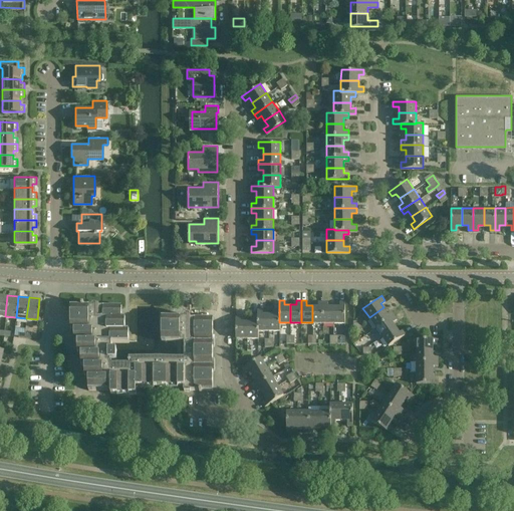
[(322,322),(322,300),(318,300),(318,304),(312,305),(312,322),(322,322)]
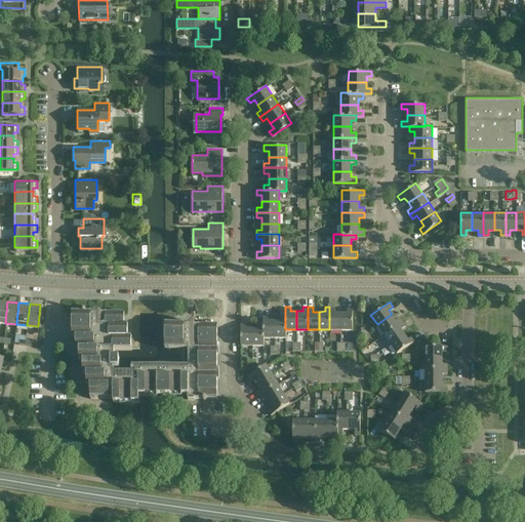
[(340,329),(340,311),(334,311),(334,307),(329,307),(329,329),(340,329)]
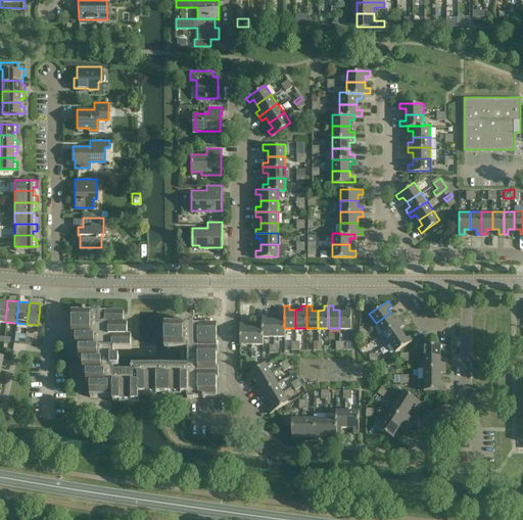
[(351,328),(350,305),(345,305),(345,310),(339,310),(339,328),(351,328)]
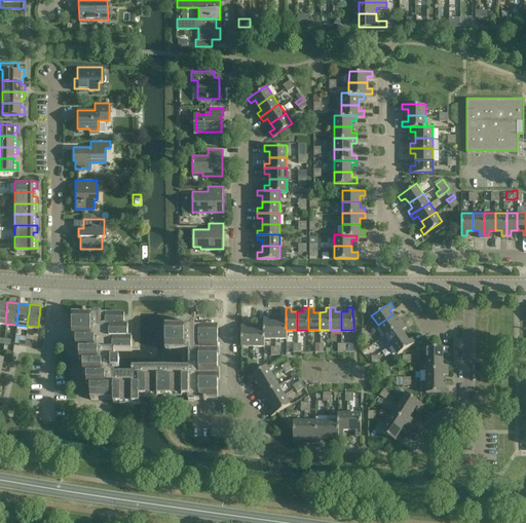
[(83,310),(72,310),(72,336),(76,336),(76,348),(79,348),(79,361),(83,361),(83,373),(86,373),(86,385),(90,385),(90,398),(113,398),(113,402),(120,402),(133,402),(136,402),(139,402),(139,394),(164,394),(181,394),(188,394),(188,398),(188,399),(194,399),(194,398),(203,398),(203,399),(207,399),(207,398),(218,398),(218,323),(195,323),(195,321),(188,321),(188,323),(181,323),(179,323),(174,323),(165,323),(165,348),(188,348),(188,365),(164,365),(139,365),(133,365),(133,372),(114,372),(114,366),(119,366),(119,356),(114,356),(114,348),(127,348),(132,348),(132,341),(127,341),(127,336),(127,335),(127,329),(124,329),(124,314),(124,310),(105,310),(103,310),(102,310),(102,308),(95,308),(95,310),(90,310),(88,310),(86,310),(86,308),(83,308),(83,310)]
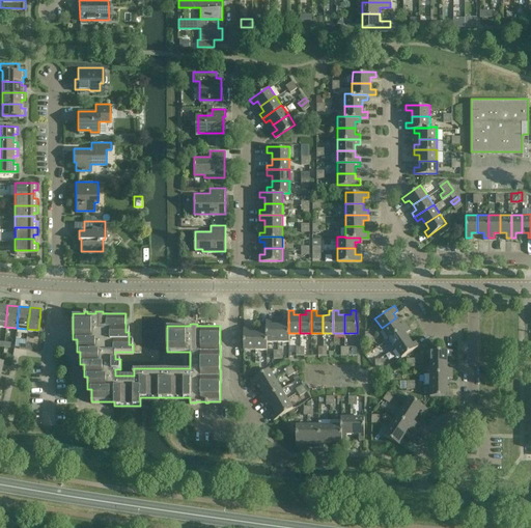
[(277,340),(277,323),(271,323),(271,317),(266,317),(266,326),(267,326),(267,340),(277,340)]
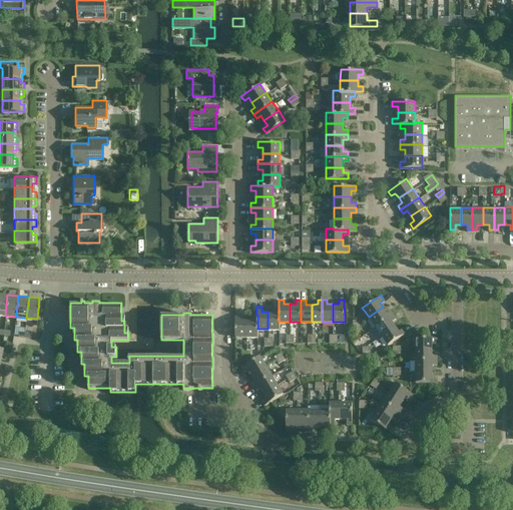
[(268,312),(268,329),(280,329),(280,322),(279,322),(279,307),(274,307),(275,312),(268,312)]
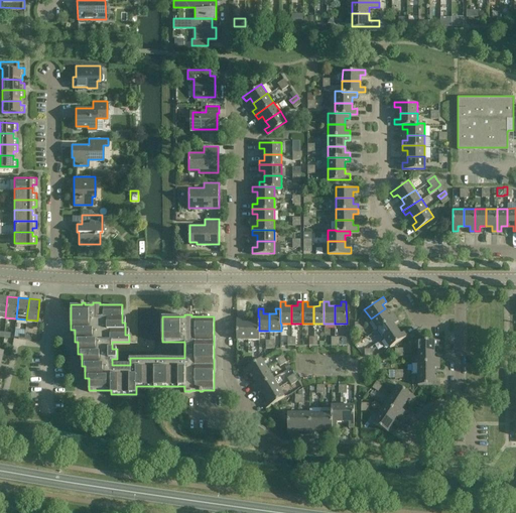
[(385,308),(371,318),(377,328),(396,314),(393,310),(388,313),(385,308)]
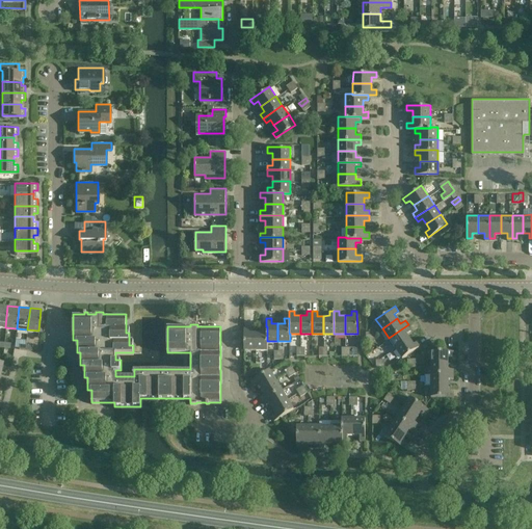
[(408,324),(389,338),(395,347),(409,337),(406,332),(410,328),(408,324)]
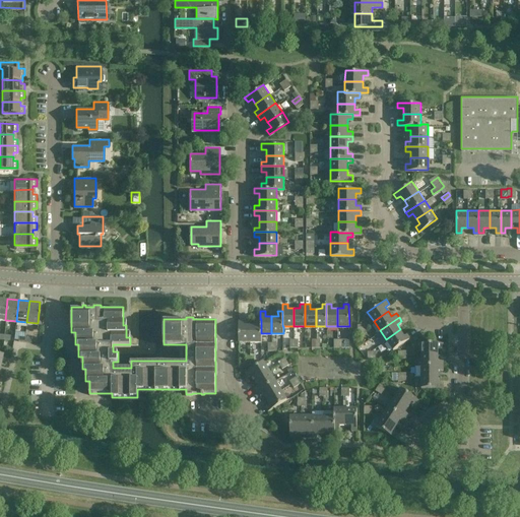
[(239,319),(239,341),(250,341),(250,323),(243,323),(243,319),(239,319)]
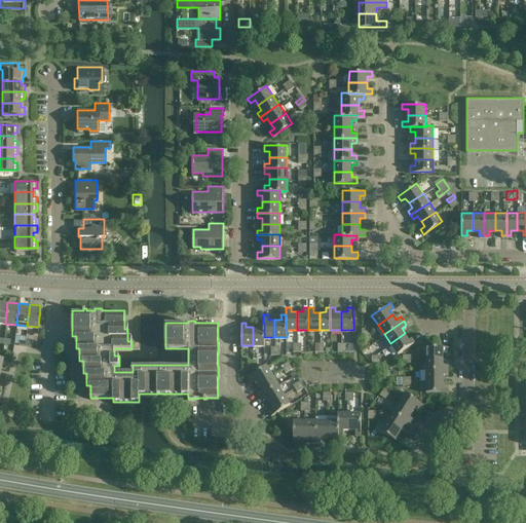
[(253,327),(253,345),(264,345),(264,337),(264,323),(263,323),(259,323),(259,327),(253,327)]
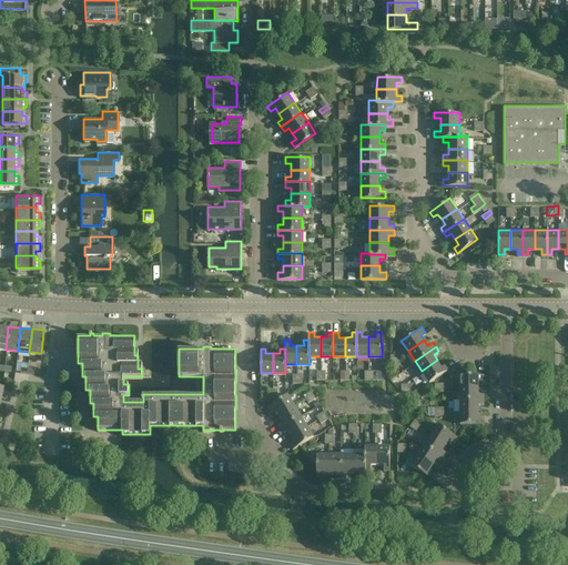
[(428,382),(449,367),(446,362),(442,365),(437,360),(422,371),(428,382)]
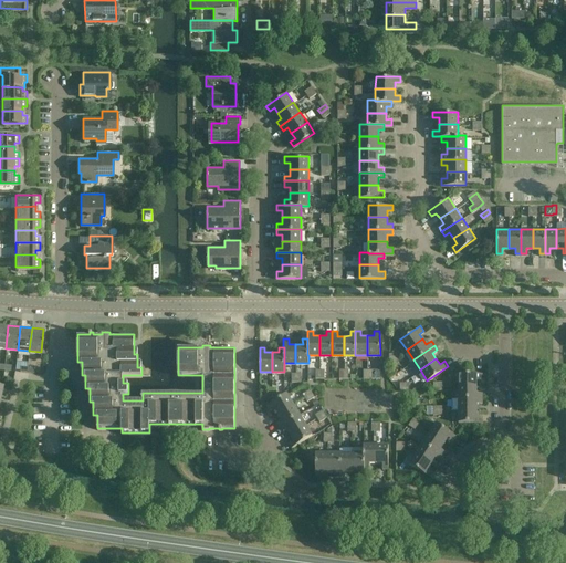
[(483,372),(458,372),(458,384),(477,384),(477,378),(483,378),(483,372)]
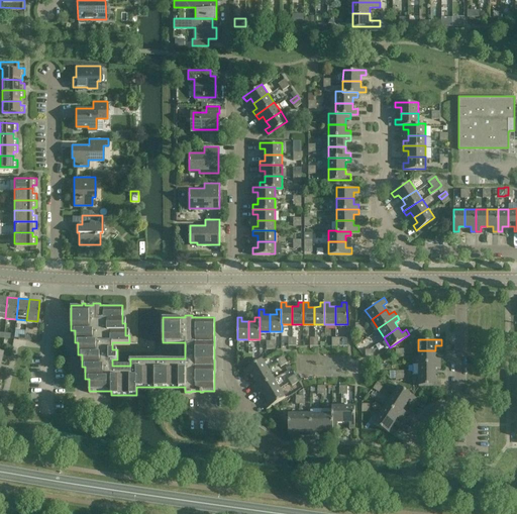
[(435,350),(418,350),(418,362),(440,362),(440,356),(435,356),(435,350)]
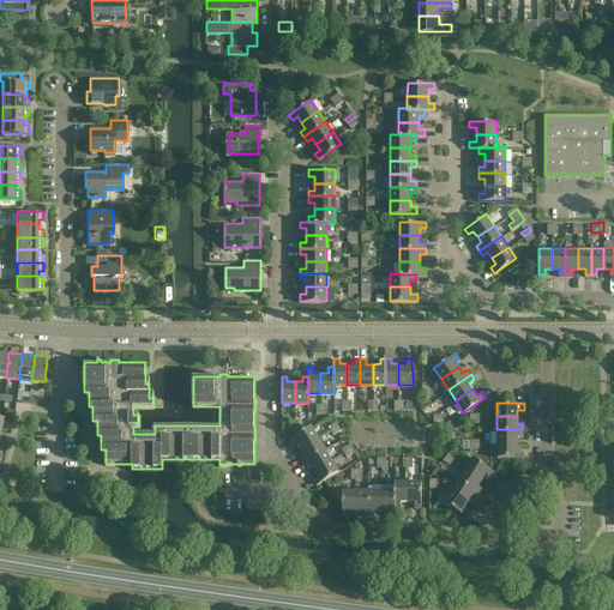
[(312,424),(294,435),(289,438),(293,444),(298,440),(301,446),(319,436),(312,424)]
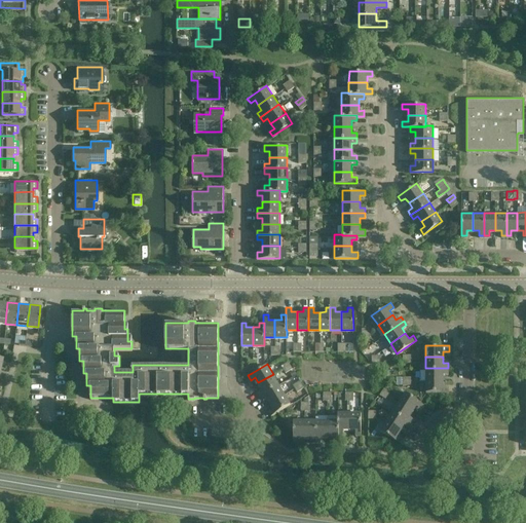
[(425,368),(419,368),(419,379),(425,379),(443,379),(443,373),(448,373),(448,368),(425,368)]
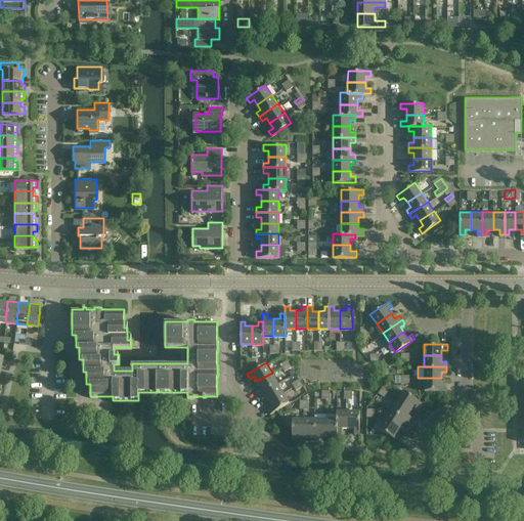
[(272,373),(257,381),(260,386),(256,389),(258,393),(277,382),(272,373)]
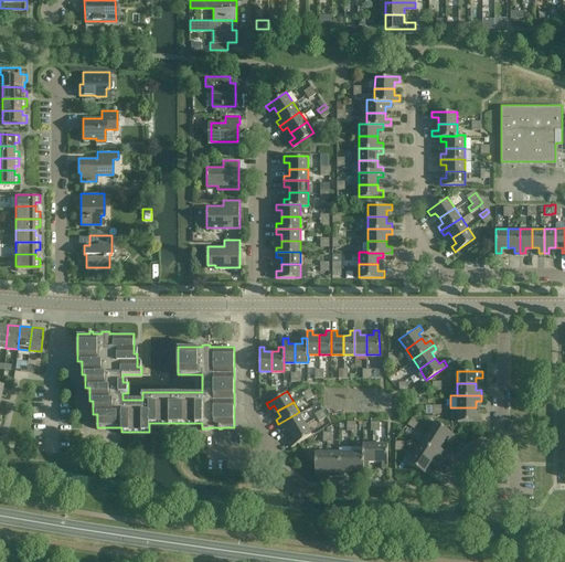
[(476,407),(457,407),(457,420),(481,420),(481,414),(476,414),(476,407)]
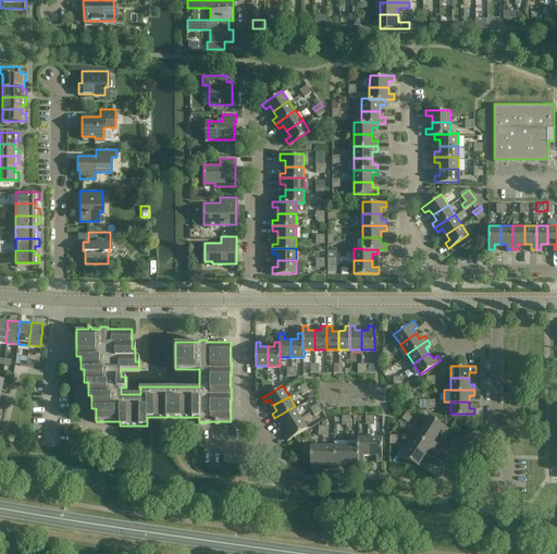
[(295,406),(274,418),(277,423),(282,420),(285,426),(301,416),(295,406)]
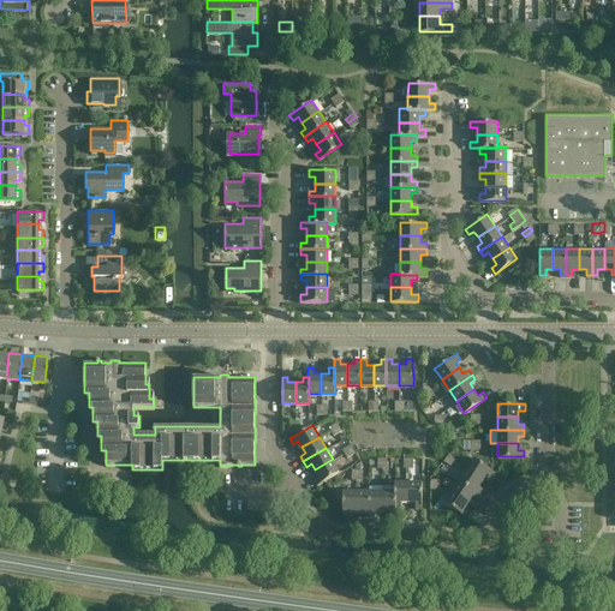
[(473,456),(472,456),(465,468),(483,479),(487,473),(491,477),(495,471),(473,456)]
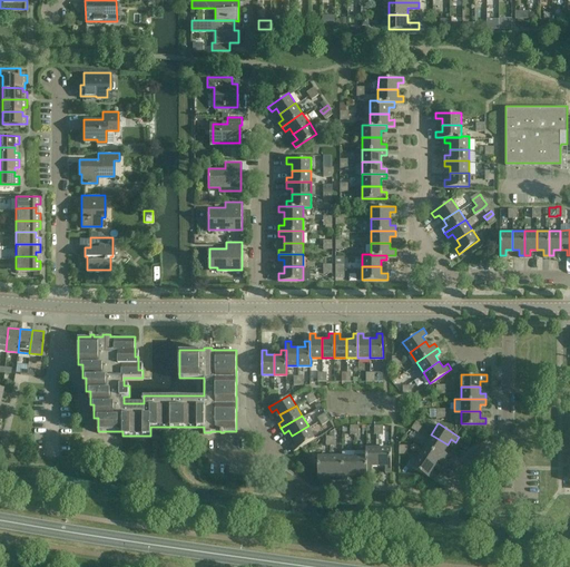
[(294,449),(315,437),(308,426),(292,436),(295,441),(291,445),(294,449)]
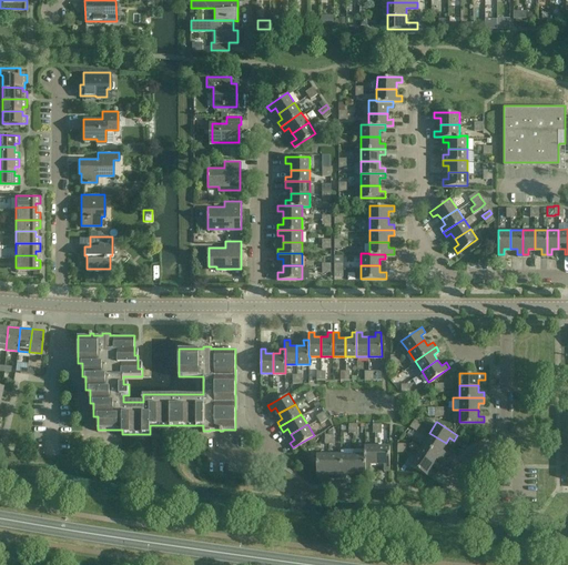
[(424,443),(444,456),(447,452),(443,449),(446,443),(429,433),(424,443)]
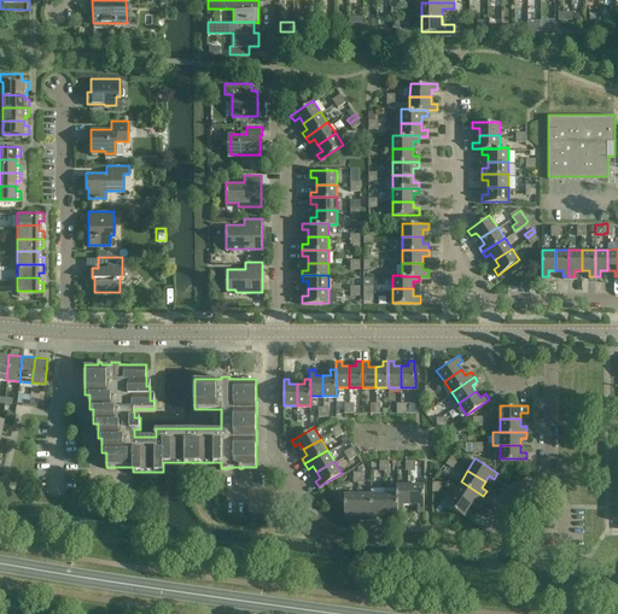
[(454,492),(471,503),(474,497),(481,501),(483,496),(461,481),(454,492)]
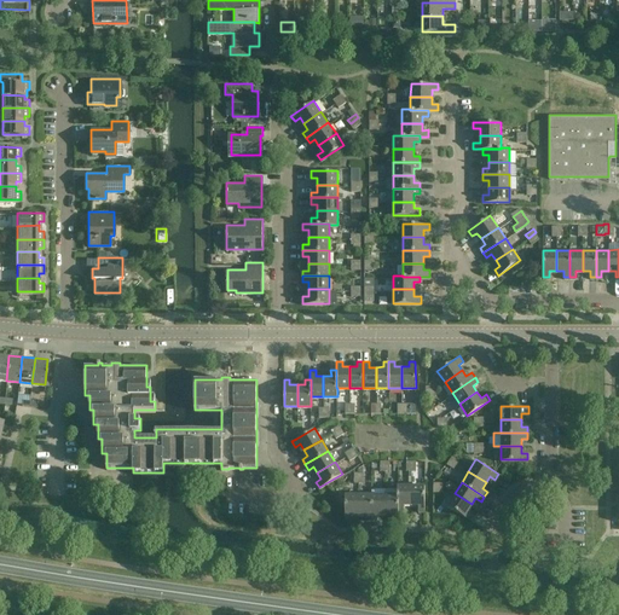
[(411,504),(411,483),(397,483),(397,492),(398,492),(398,510),(399,510),(404,510),(404,504),(411,504)]
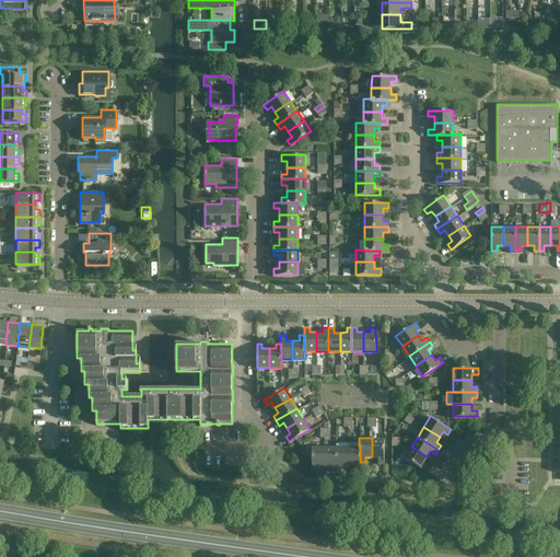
[(372,438),(372,456),(378,456),(378,462),(384,462),(384,438),(372,438)]
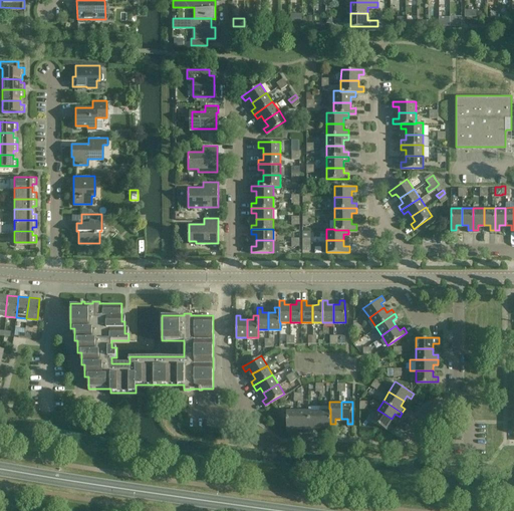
[(286,409),(286,416),(286,431),(292,431),(292,426),(297,426),(297,409),(286,409)]
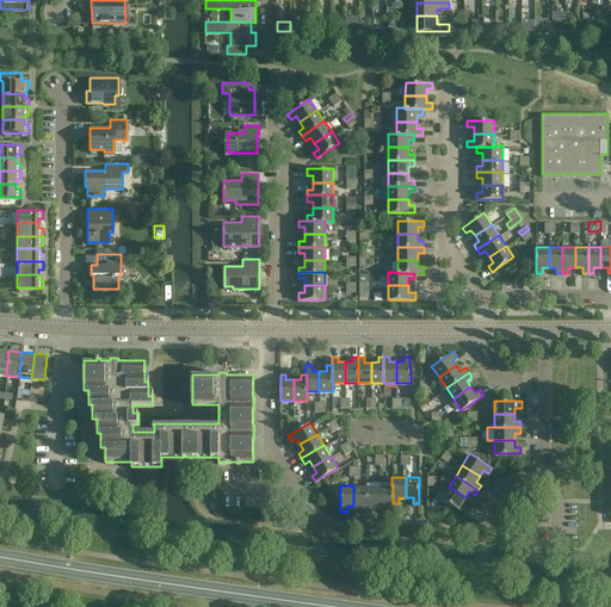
[(353,485),(353,506),(360,506),(360,512),(366,512),(366,485),(353,485)]
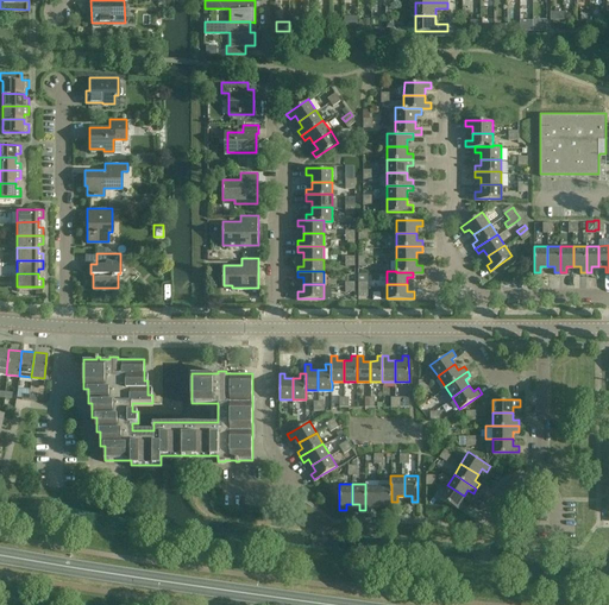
[(365,484),(365,510),(371,510),(371,504),(378,504),(378,484),(365,484)]
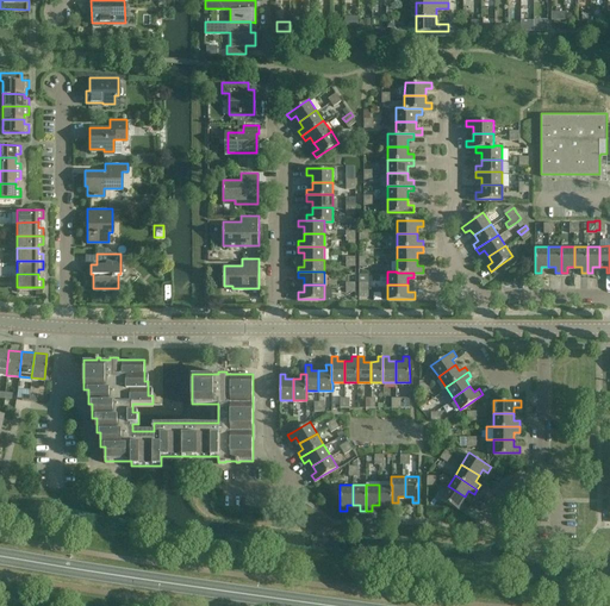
[(379,485),(379,505),(386,505),(386,511),(393,511),(393,503),(392,503),(392,485),(391,485),(379,485)]
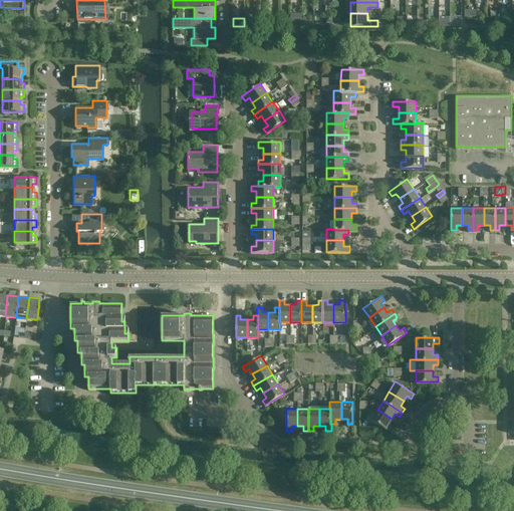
[(371,419),(376,423),(390,431),(393,427),(389,424),(392,419),(377,410),(371,419)]
